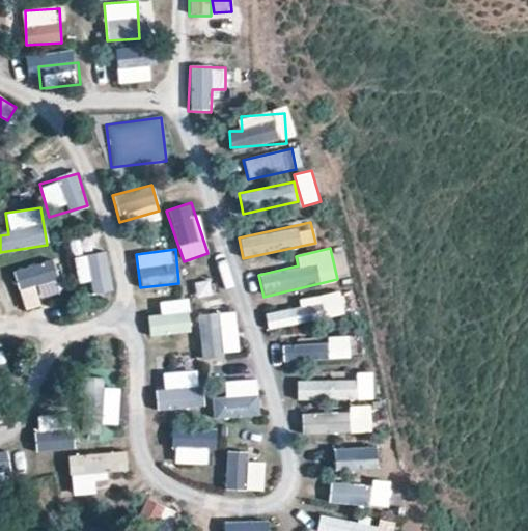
[(105,253),(78,260),(87,298),(114,291),(105,253)]
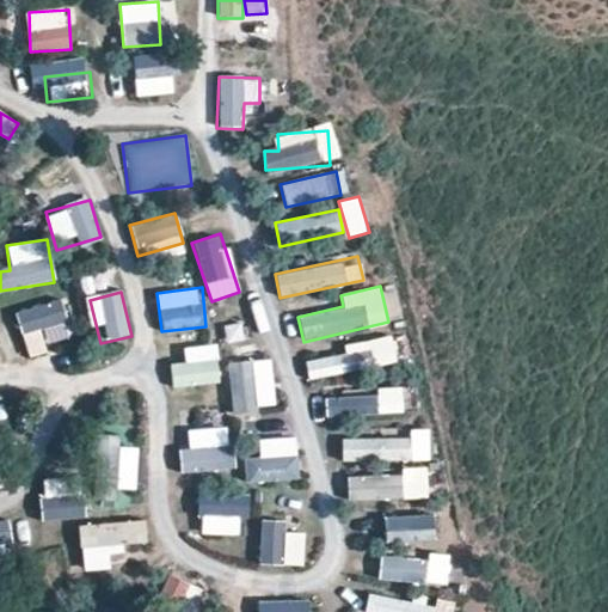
[(25,353),(68,344),(60,301),(17,310),(25,353)]
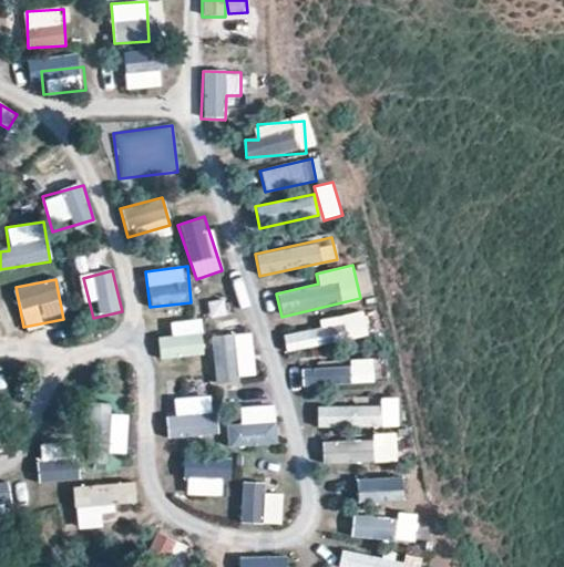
[(283,328),(285,350),(369,339),(366,317),(283,328)]
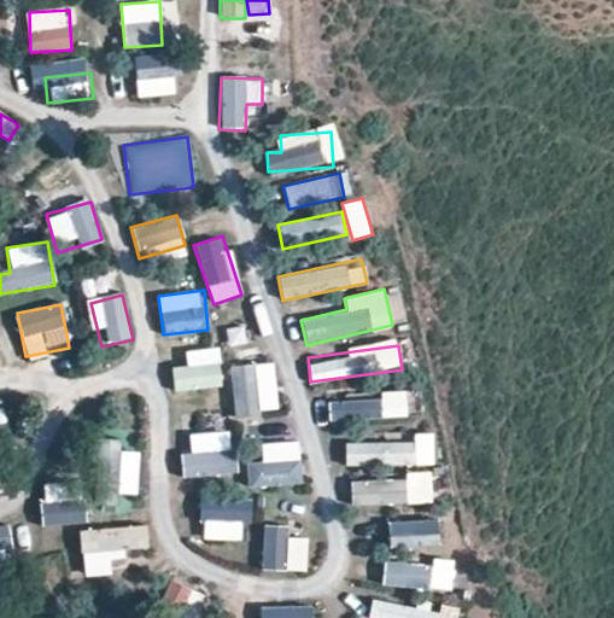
[(188,366),(173,367),(174,391),(222,389),(220,349),(187,350),(188,366)]
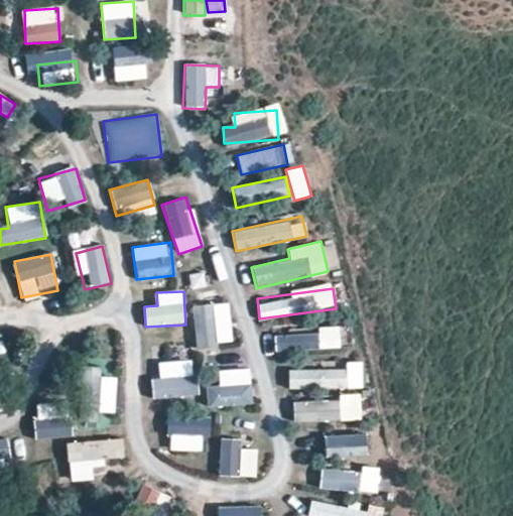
[(193,311),(199,351),(235,345),(228,304),(193,311)]
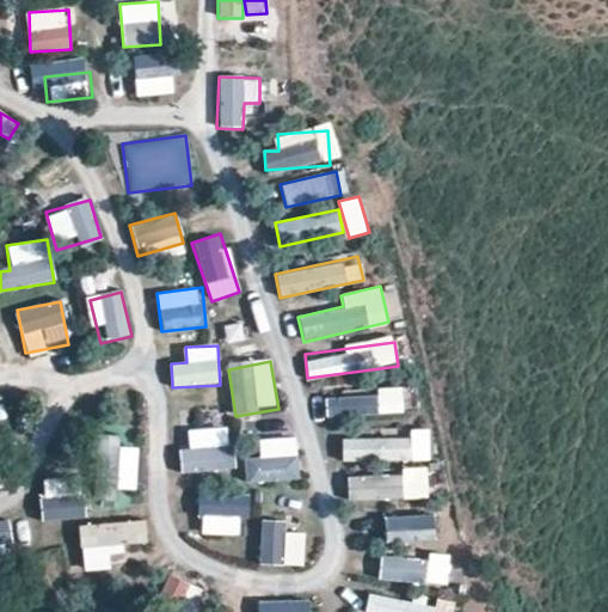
[(378,393),(324,399),(326,421),(379,416),(378,393)]
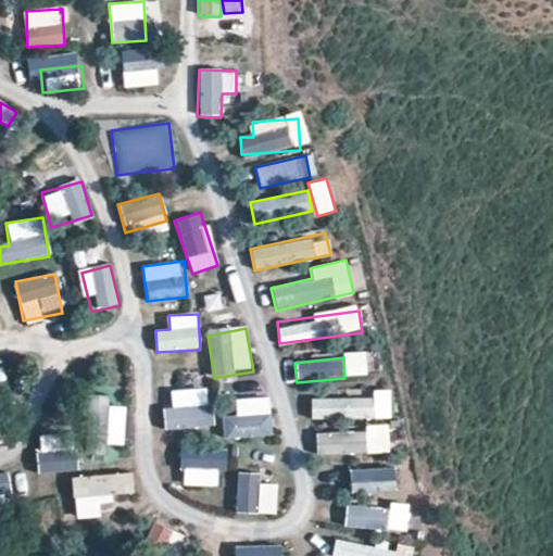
[(163,430),(212,428),(210,388),(172,390),(172,409),(163,409),(163,430)]
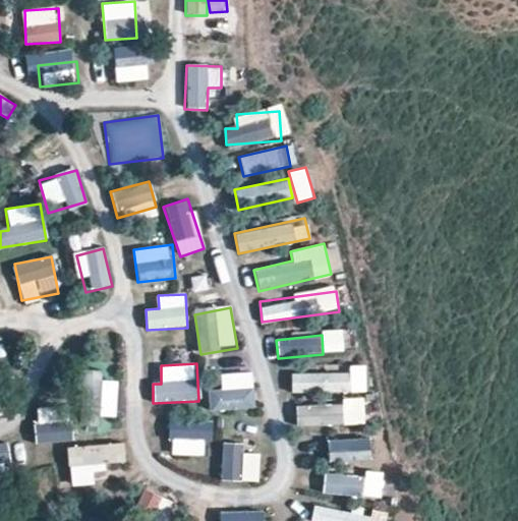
[(291,370),(291,392),(365,393),(366,370),(291,370)]
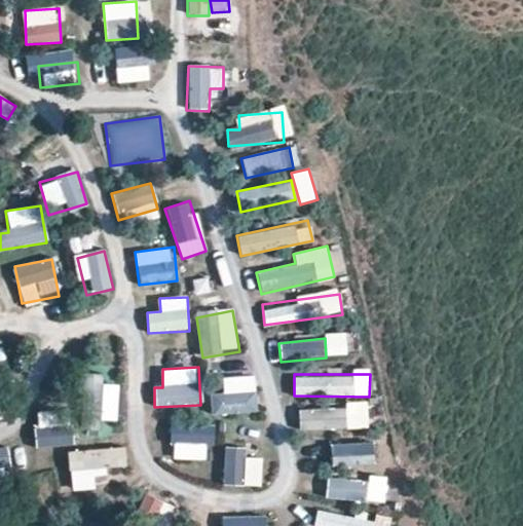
[(222,377),(223,393),(210,395),(211,415),(257,413),(255,375),(222,377)]
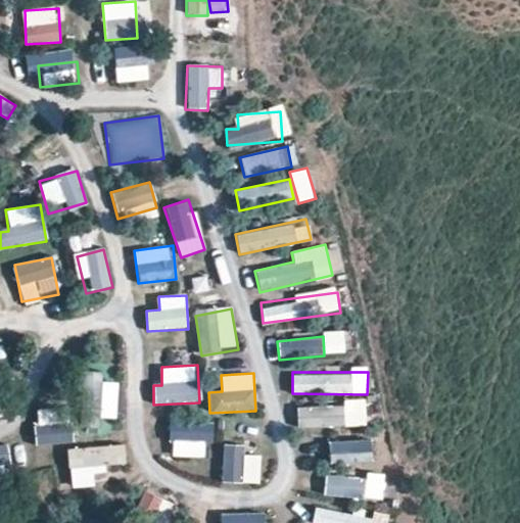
[(116,417),(117,377),(84,377),(83,417),(116,417)]
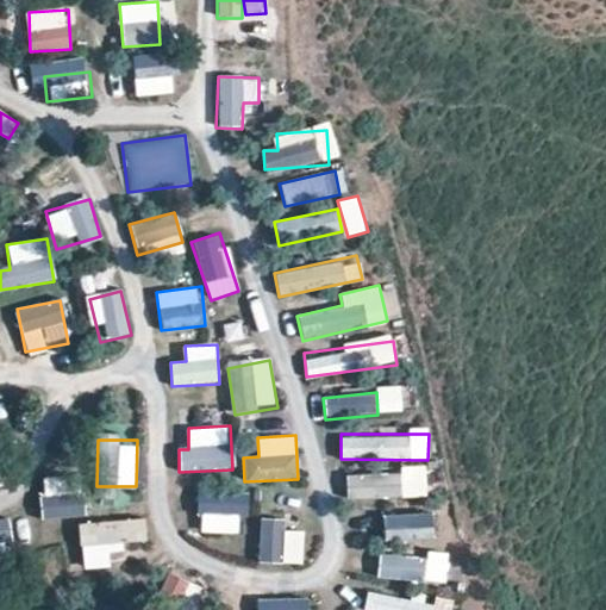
[(426,470),(345,473),(347,500),(428,496),(426,470)]
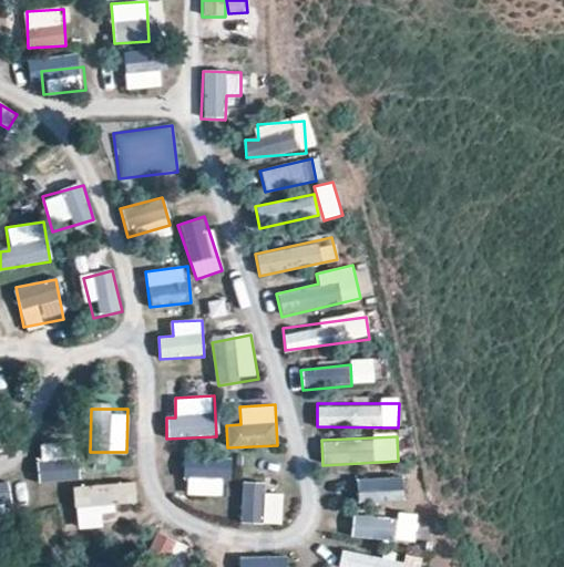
[(77,441),(37,443),(38,483),(78,482),(77,441)]
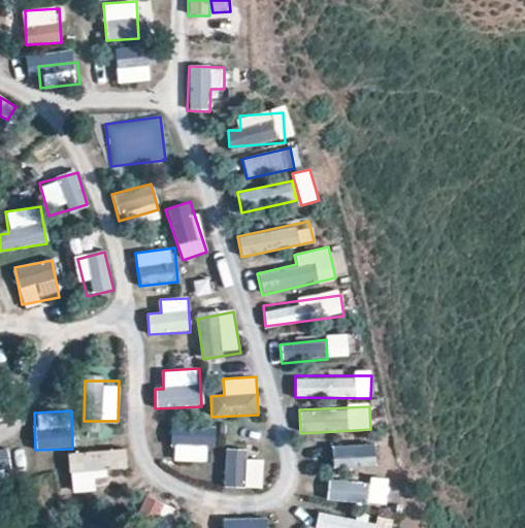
[(0,486),(11,483),(2,448),(0,448),(0,486)]
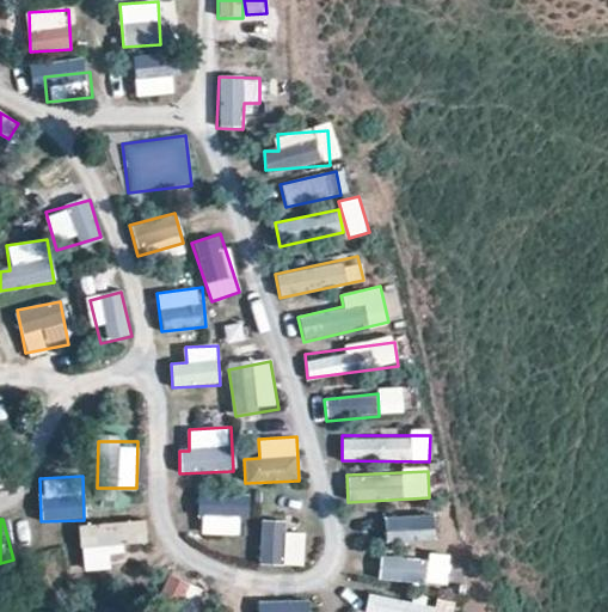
[(83,571),(118,569),(116,544),(147,543),(146,520),(80,525),(83,571)]
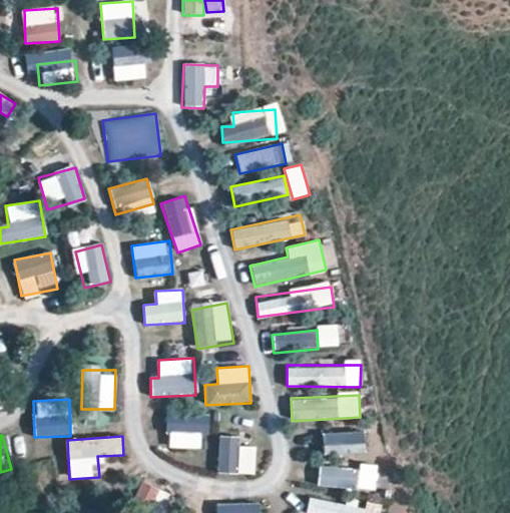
[(253,475),(256,442),(217,441),(215,474),(253,475)]
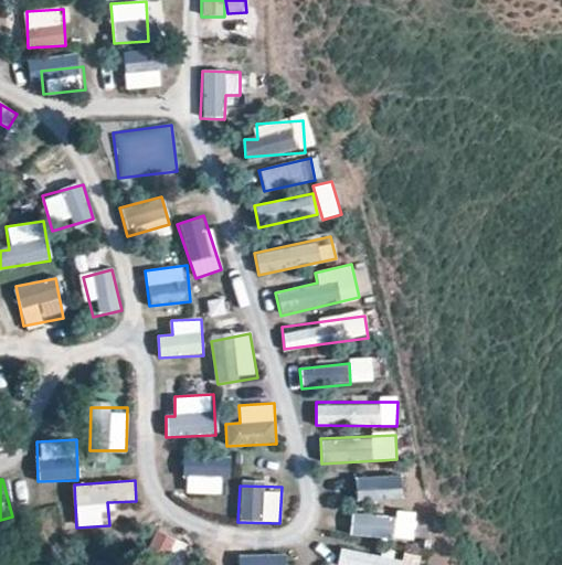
[(350,511),(349,536),(413,539),(414,513),(350,511)]
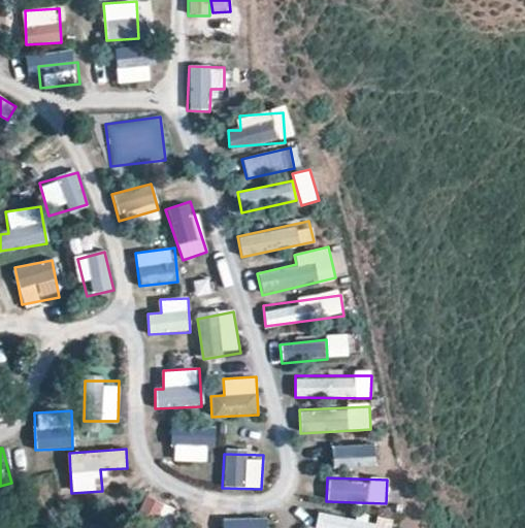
[(153,522),(160,502),(144,496),(137,516),(153,522)]
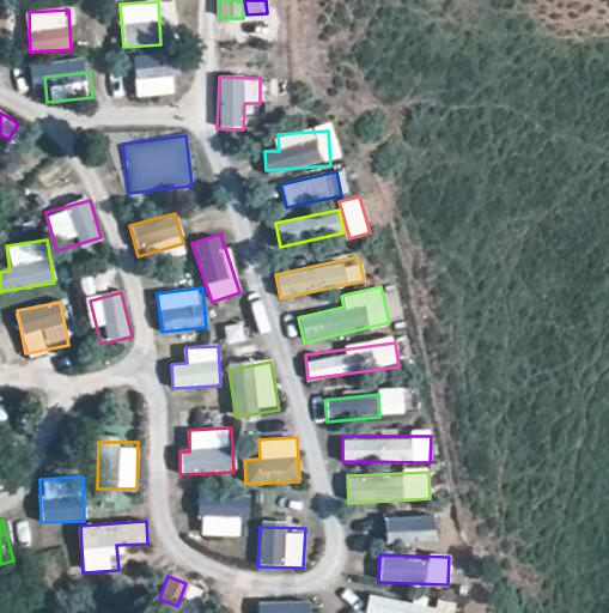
[(364,612),(366,612),(452,612),(454,608),(370,589),(364,612)]
